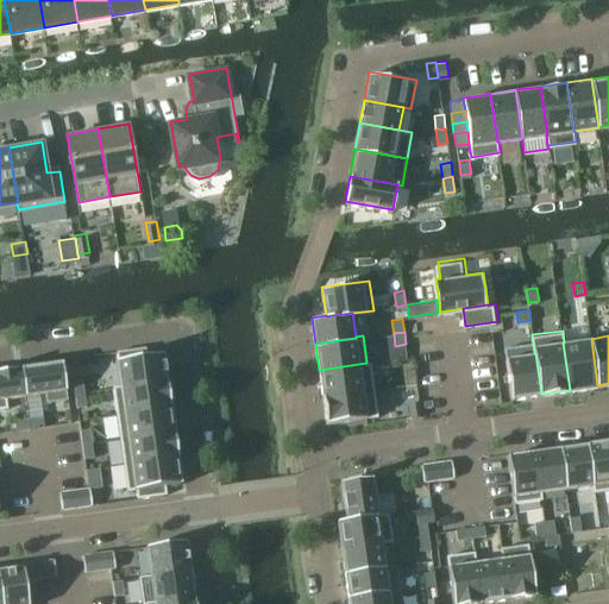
[(563,343),(570,390),(597,385),(591,339),(563,343)]
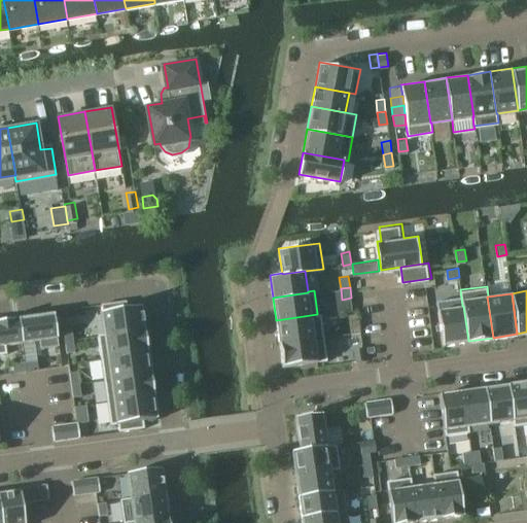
[(103,332),(145,325),(142,304),(128,306),(127,299),(101,302),(102,309),(100,310),(103,332)]
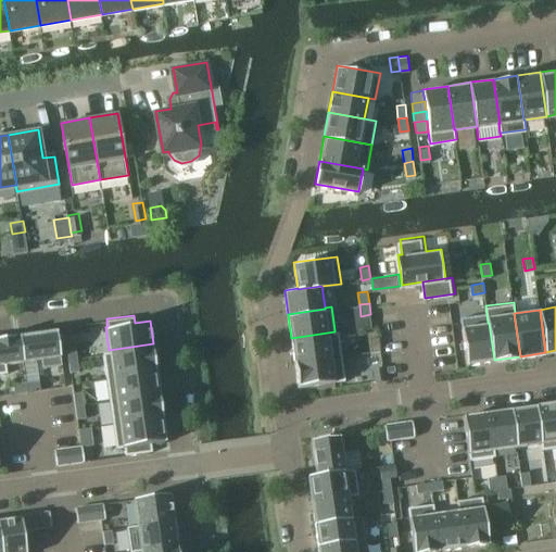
[(488,323),(462,327),(467,363),(494,360),(489,323),(488,323)]
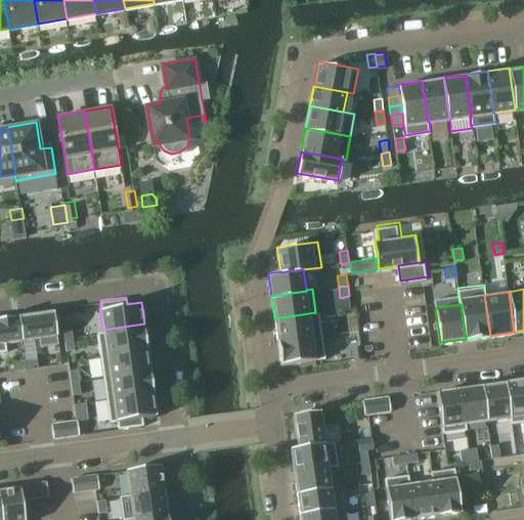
[(54,309),(19,314),(23,339),(39,337),(40,344),(58,341),(57,335),(54,309)]
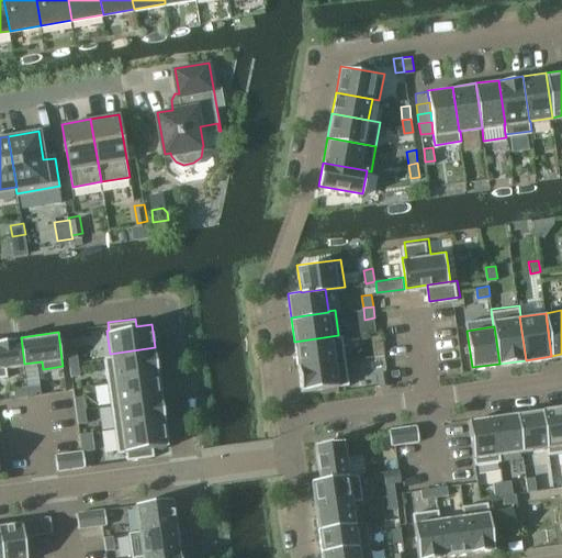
[(341,333),(338,334),(338,335),(294,342),(298,365),(345,358),(341,333)]
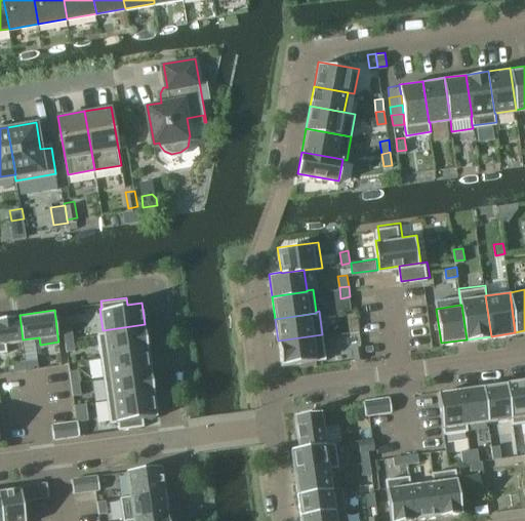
[(0,317),(0,351),(7,350),(6,343),(23,339),(19,315),(0,317)]
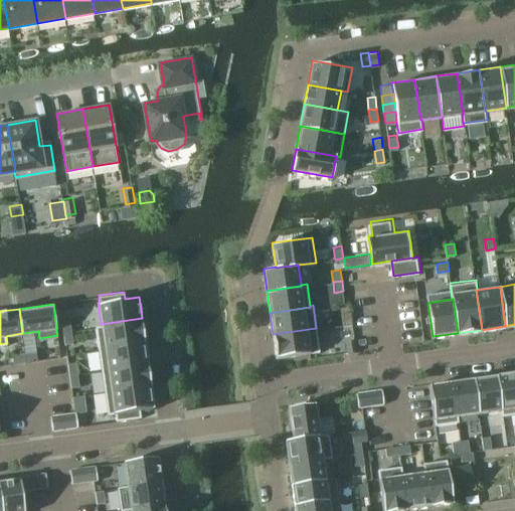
[(342,313),(344,324),(352,322),(351,312),(342,313)]
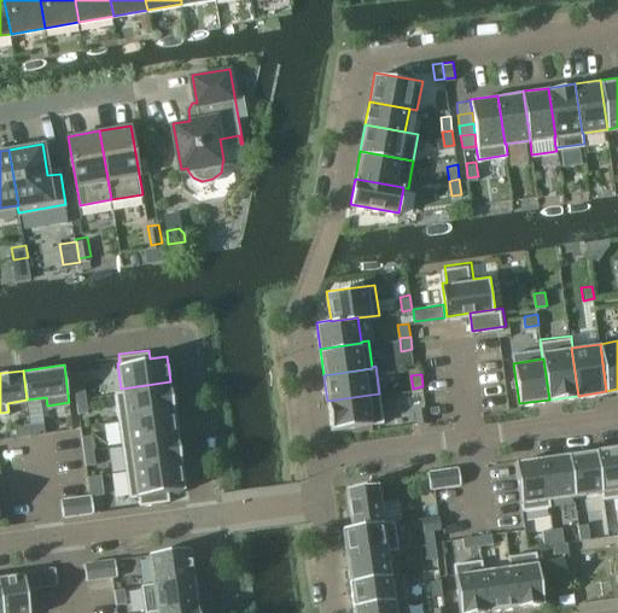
[(74,383),(76,397),(86,396),(83,381),(74,383)]
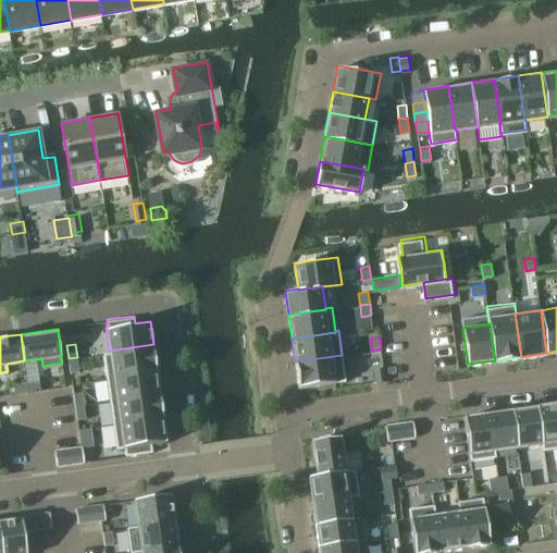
[(107,377),(157,369),(153,344),(109,351),(103,352),(107,377)]
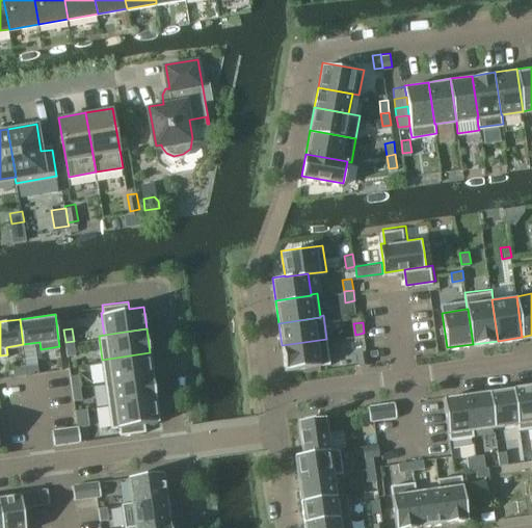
[(282,345),(286,371),(330,364),(326,339),(282,345)]
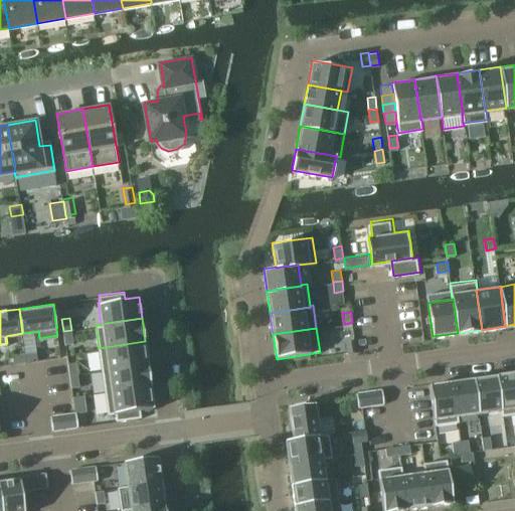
[(72,342),(71,330),(63,331),(64,343),(72,342)]
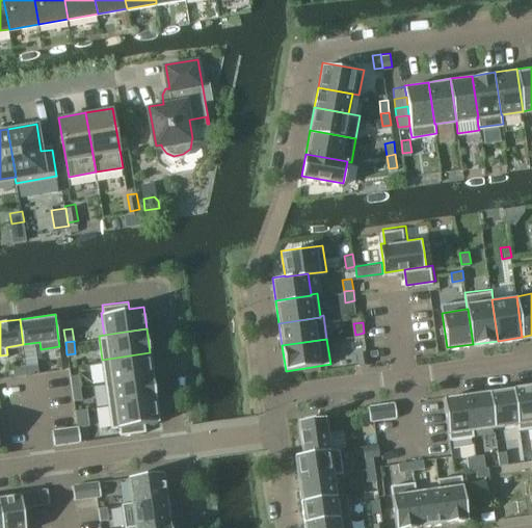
[(357,352),(360,363),(368,362),(367,350),(357,352)]
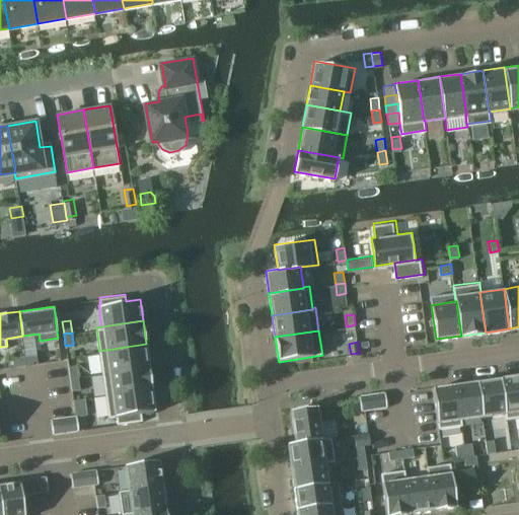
[(99,351),(102,372),(149,365),(146,344),(99,351)]
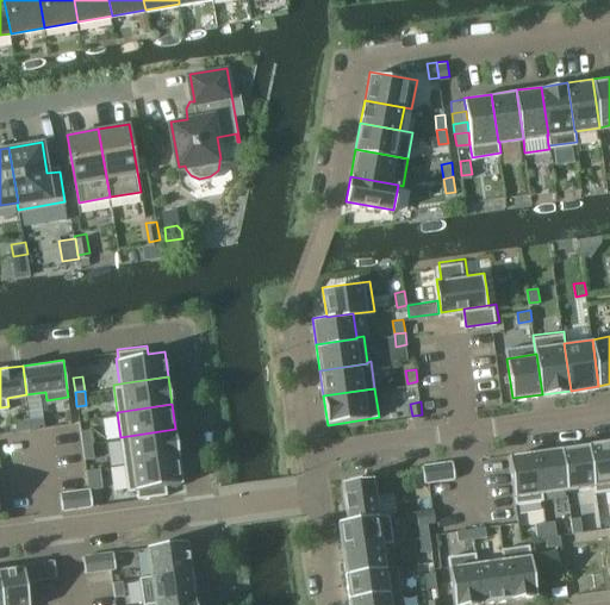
[(29,417),(30,426),(44,425),(43,415),(29,417)]
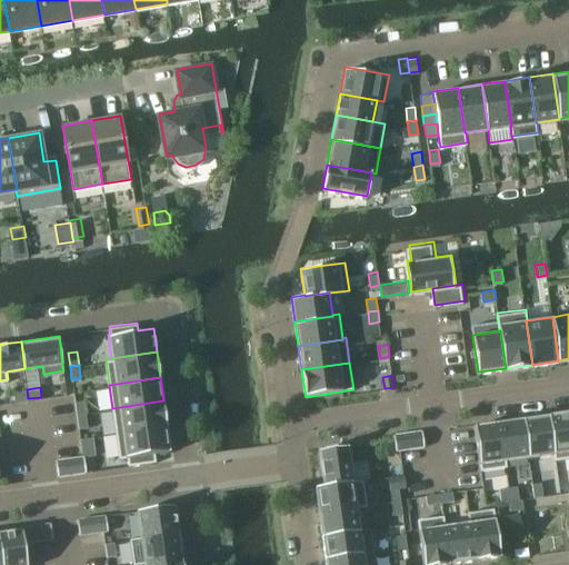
[(15,400),(19,399),(28,398),(27,389),(13,392),(15,400)]
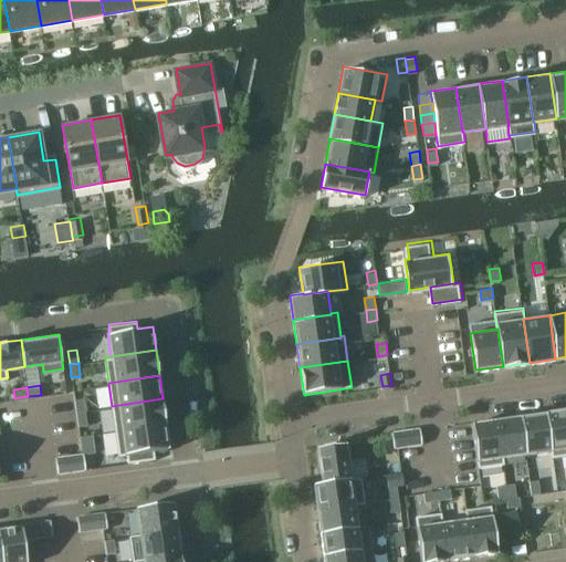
[(74,397),(76,410),(85,409),(84,396),(75,397),(74,397)]
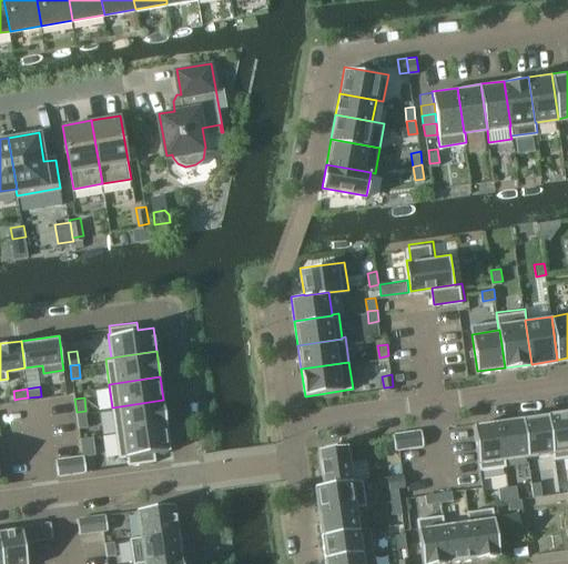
[(163,400),(112,408),(115,431),(166,423),(163,400)]
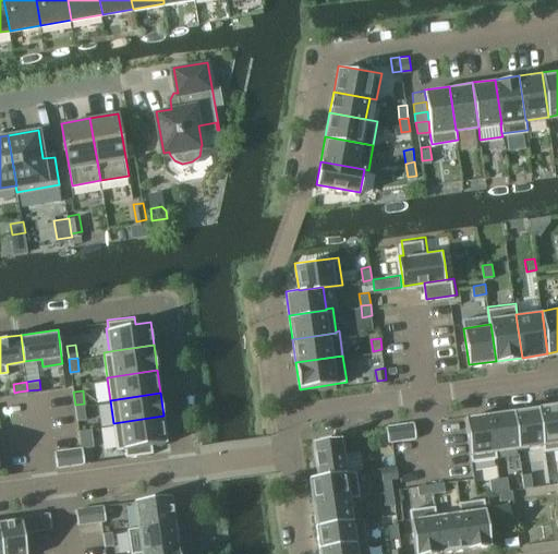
[(544,442),(543,443),(544,449),(557,447),(557,402),(538,406),(544,442)]
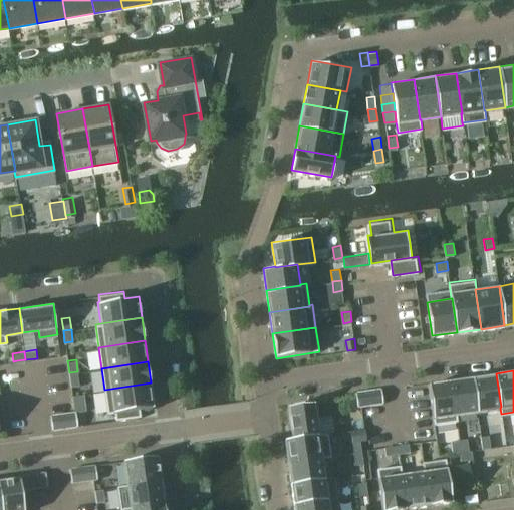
[(79,384),(77,371),(69,372),(71,385),(79,384)]
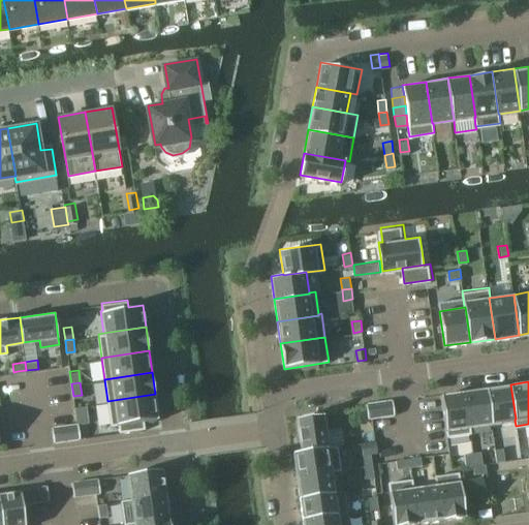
[(510,384),(487,388),(491,423),(515,420),(516,419),(510,384)]
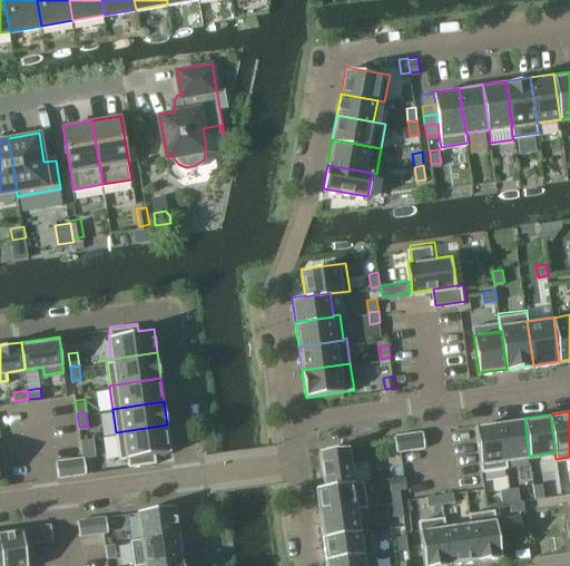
[(505,459),(507,459),(529,456),(524,418),(500,421),(505,459)]
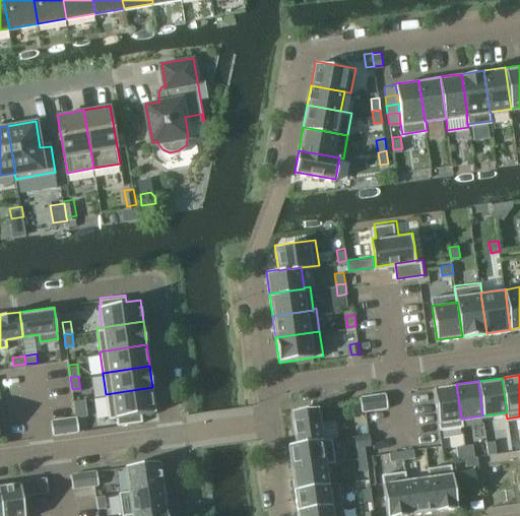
[(439,428),(463,425),(462,418),(461,418),(456,384),(433,387),(439,428)]
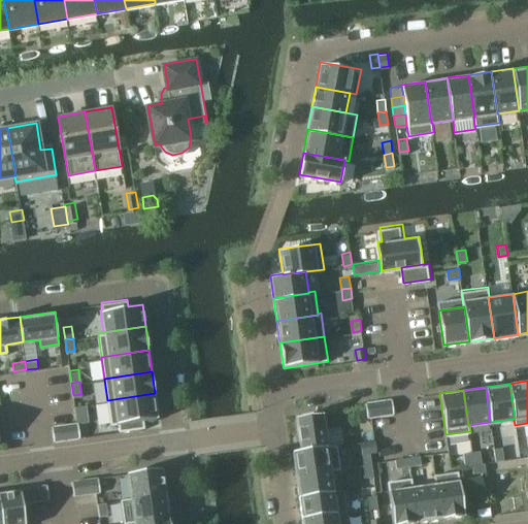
[(118,423),(119,430),(144,427),(143,419),(158,417),(155,393),(107,400),(110,424),(118,423)]
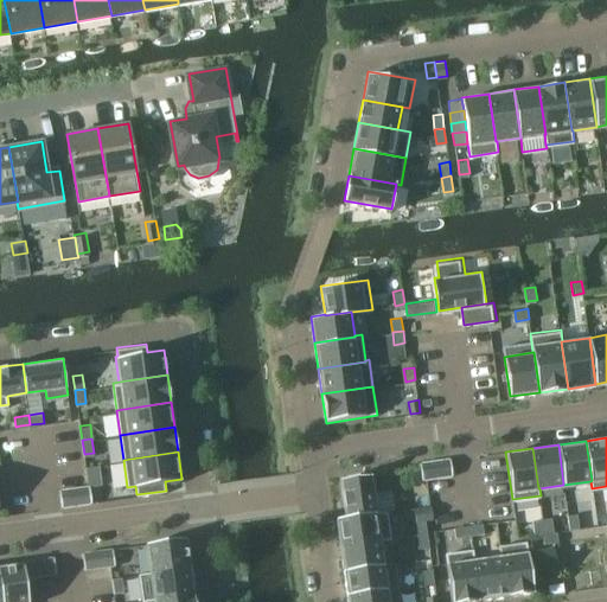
[(449,456),(421,461),(423,478),(426,476),(452,473),(449,456)]
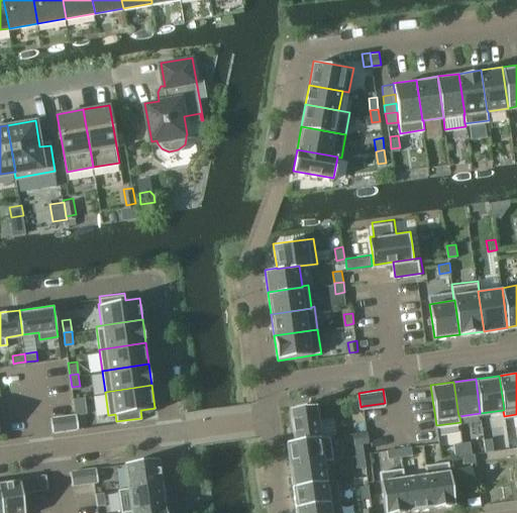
[(75,394),(78,410),(88,408),(85,392),(75,394)]
